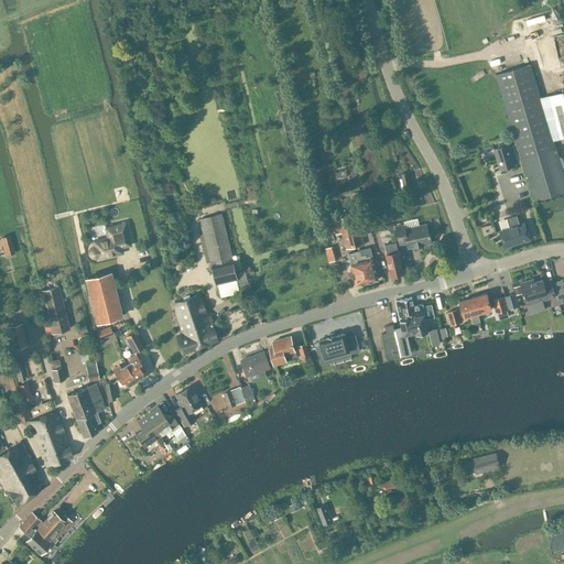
[(563,171),(531,63),(496,74),(495,74),(533,202),(563,192),(563,171)]
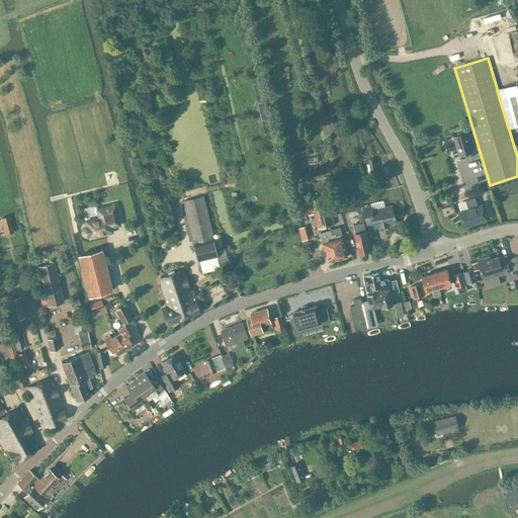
[(473,152),(467,133),(453,137),(459,156),(473,152)]
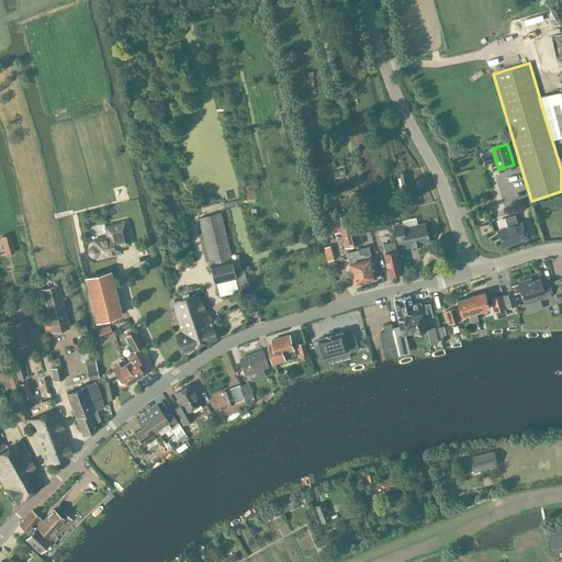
[(400,175),(397,175),(396,175),(400,188),(403,187),(404,191),(412,190),(407,170),(400,172),(400,175)]
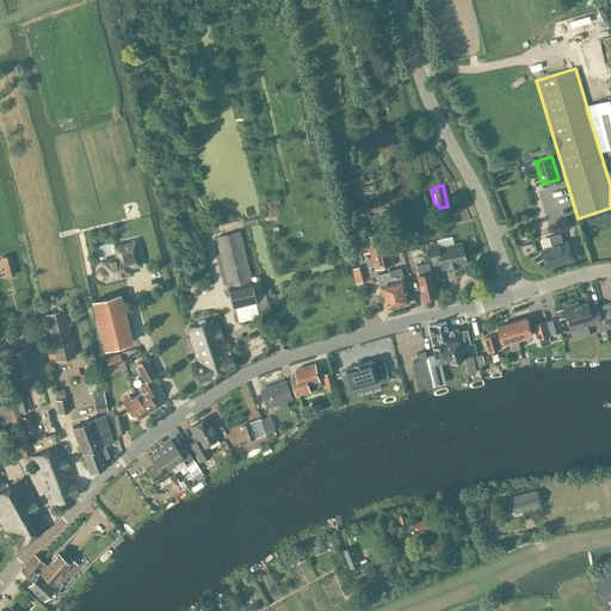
[(228,283),(228,287),(229,287),(253,281),(241,230),(216,236),(220,252),(216,253),(223,284),(228,283)]
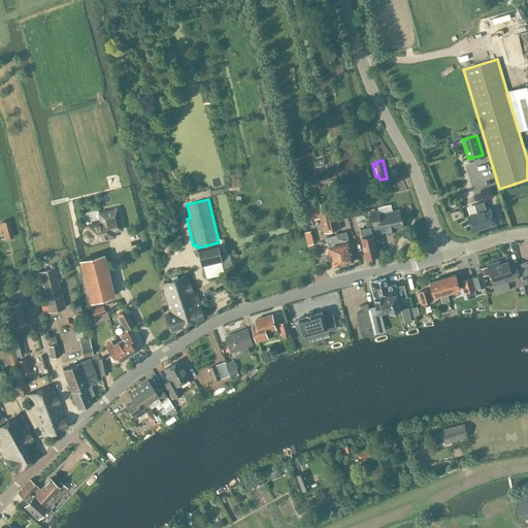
[(491,208),(487,210),(484,201),(474,204),(477,212),(469,216),(473,230),(496,224),(491,208)]
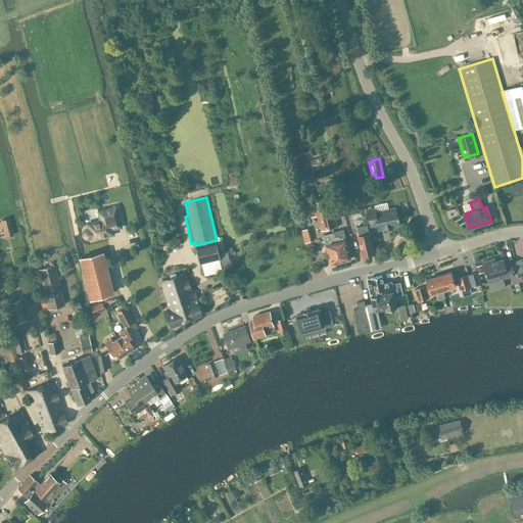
[(338,227),(335,216),(333,206),(333,205),(332,205),(332,202),(325,204),(326,207),(320,208),(318,201),(307,204),(312,217),(317,216),(321,231),(338,227)]
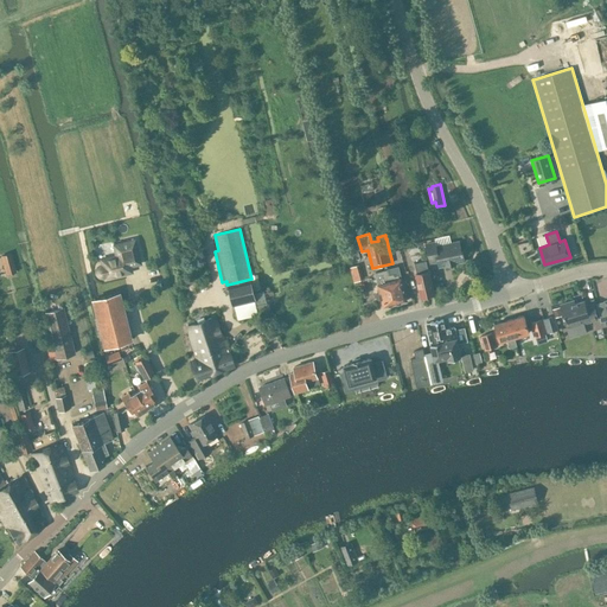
[(387,240),(389,250),(397,248),(394,237),(387,240)]
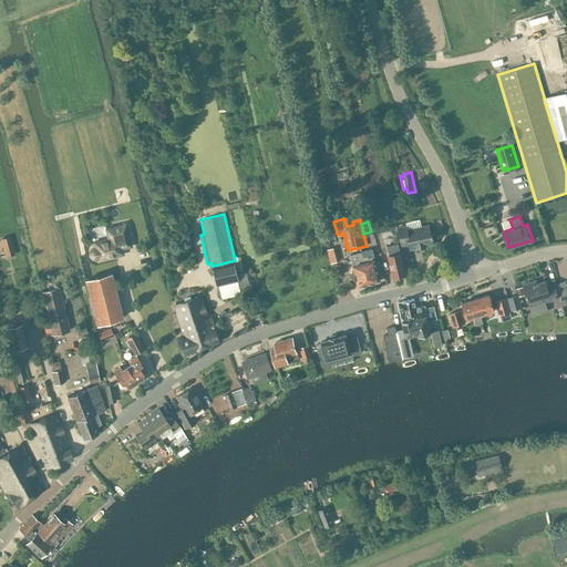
[(123,247),(132,245),(127,224),(109,228),(111,238),(96,241),(98,247),(95,247),(93,248),(92,250),(91,254),(93,256),(95,257),(98,258),(100,257),(100,259),(120,254),(121,254),(123,250),(123,249),(123,248),(123,247)]
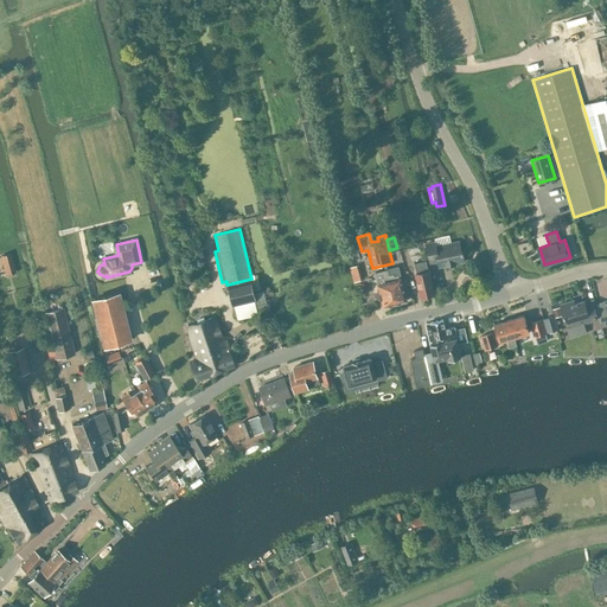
[(460,241),(441,244),(436,246),(435,241),(427,243),(430,262),(439,260),(440,266),(447,264),(447,266),(455,263),(455,262),(465,261),(464,250),(461,250),(460,241)]
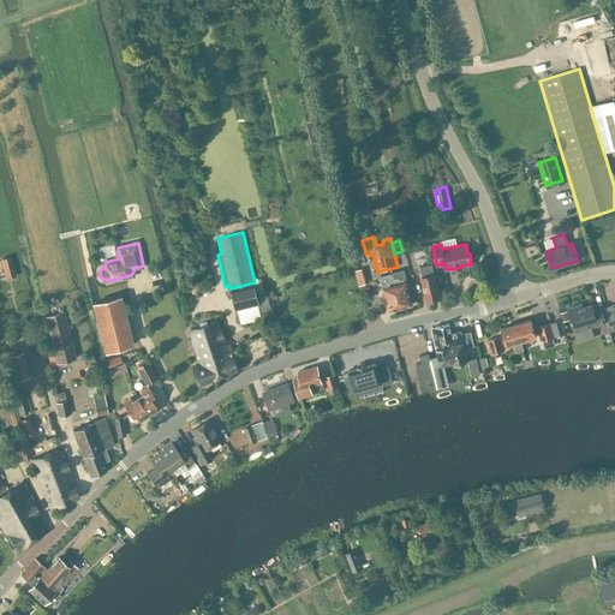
[(11,256),(0,260),(6,278),(16,275),(11,256)]
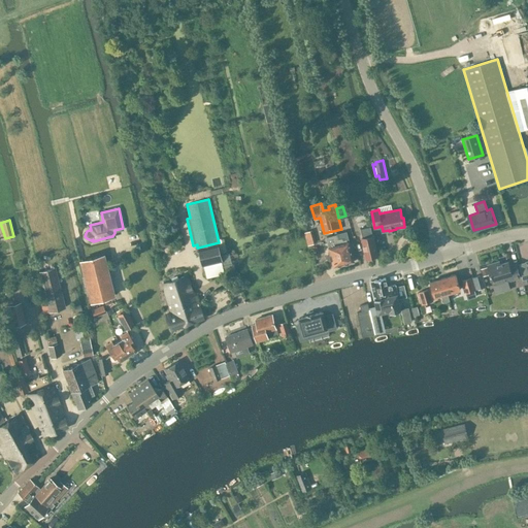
[(366,258),(367,258),(368,258),(369,259),(371,259),(372,257),(377,255),(373,235),(372,235),(370,226),(361,228),(363,237),(361,238),(366,258)]
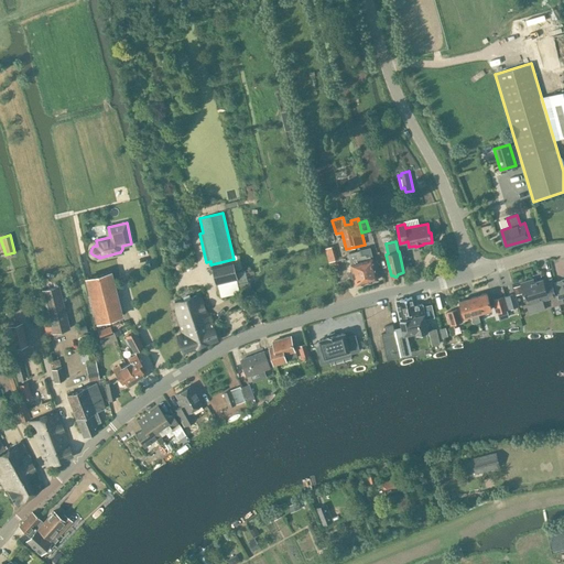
[(359,249),(368,281),(379,279),(372,257),(370,247),(359,249)]
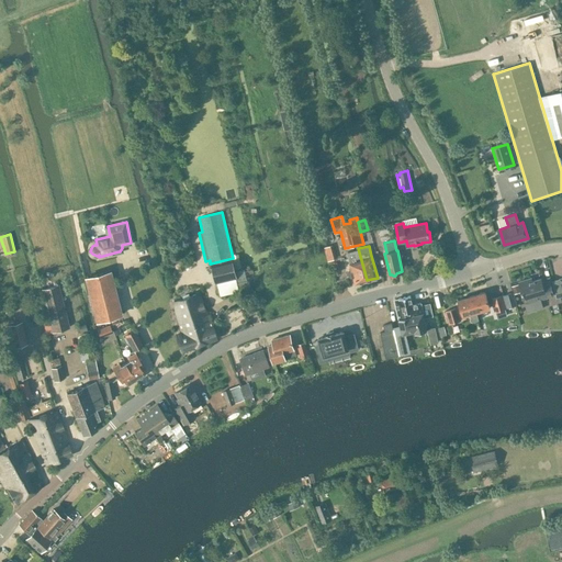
[(367,280),(358,248),(347,251),(351,269),(349,269),(348,272),(349,276),(350,278),(353,277),(355,283),(367,280)]
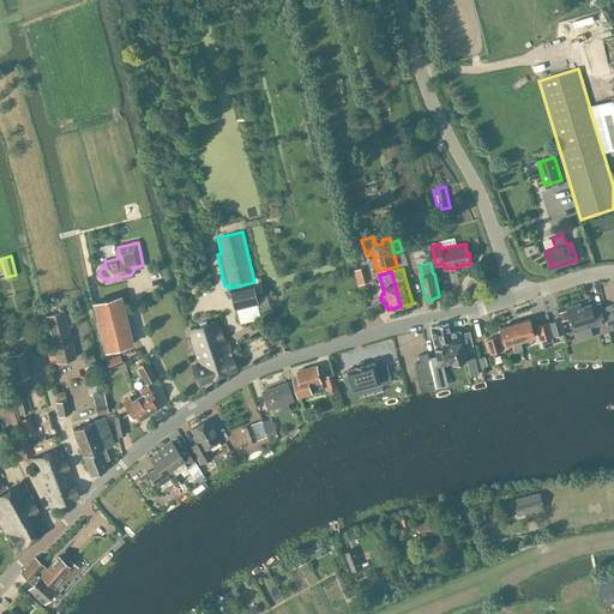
[(260,304),(254,282),(230,288),(235,309),(260,304)]
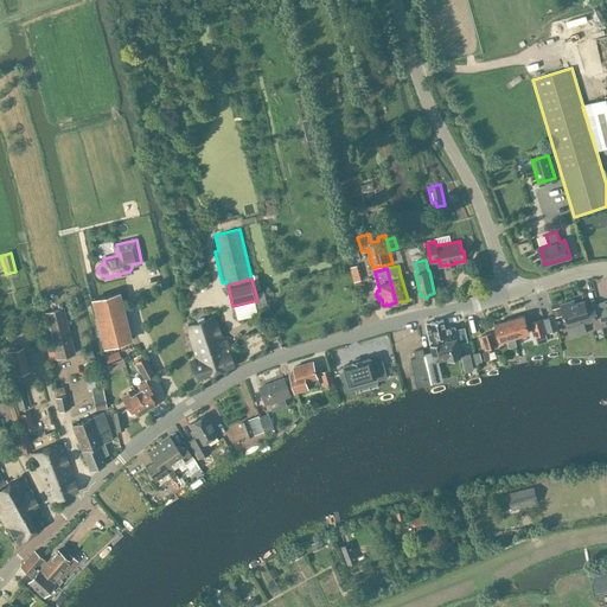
[(93,299),(104,345),(132,338),(121,292),(93,299)]
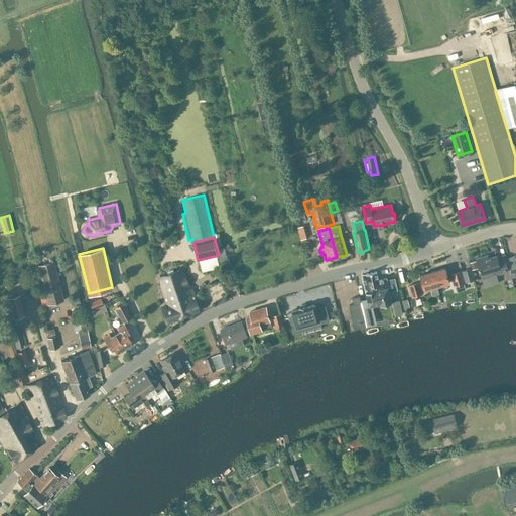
[(476,258),(481,273),(483,279),(508,271),(504,258),(498,259),(497,255),(488,258),(487,255),(476,258)]
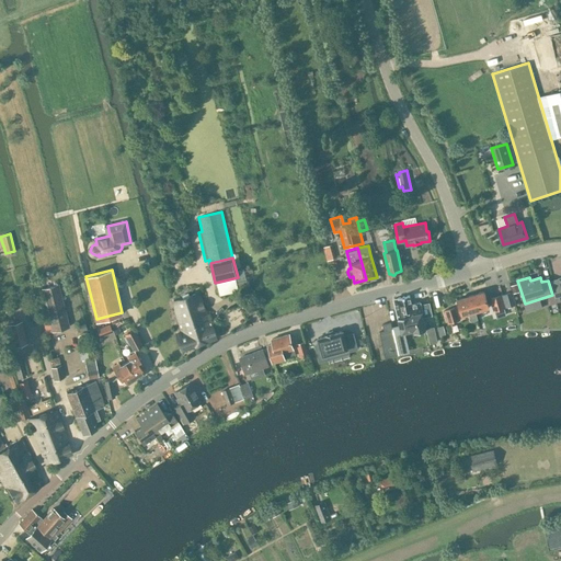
[(59,284),(41,288),(50,325),(68,321),(59,284)]
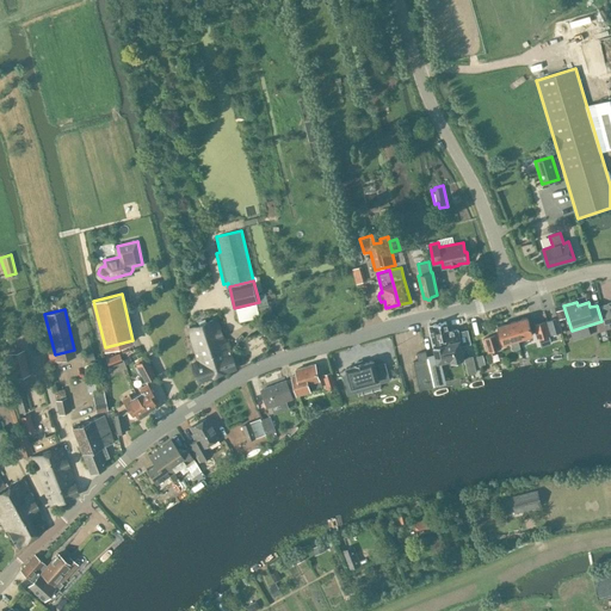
[(513,321),(518,339),(534,334),(528,316),(513,321)]
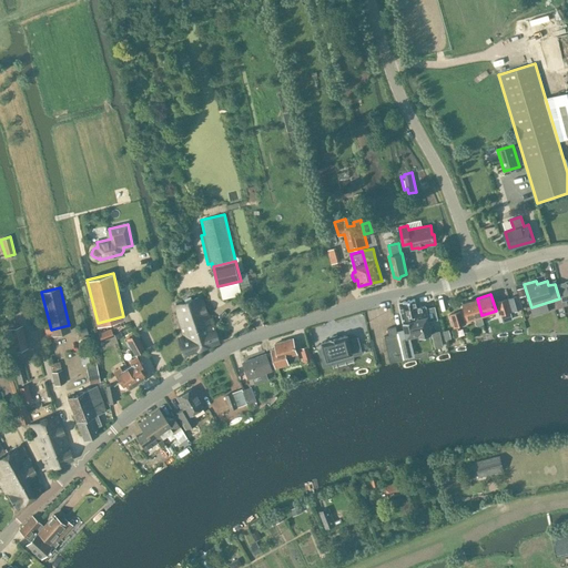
[(509,297),(514,311),(523,307),(519,297),(519,294),(509,297)]
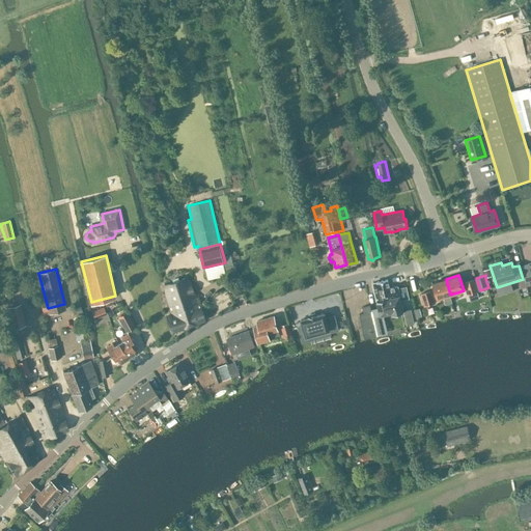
[(202,307),(200,308),(190,276),(164,284),(172,314),(167,315),(171,330),(206,319),(202,307)]
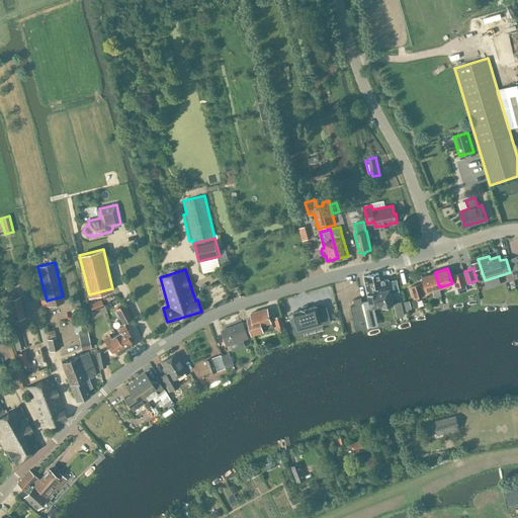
[(463,271),(451,275),(455,287),(467,284),(463,271)]
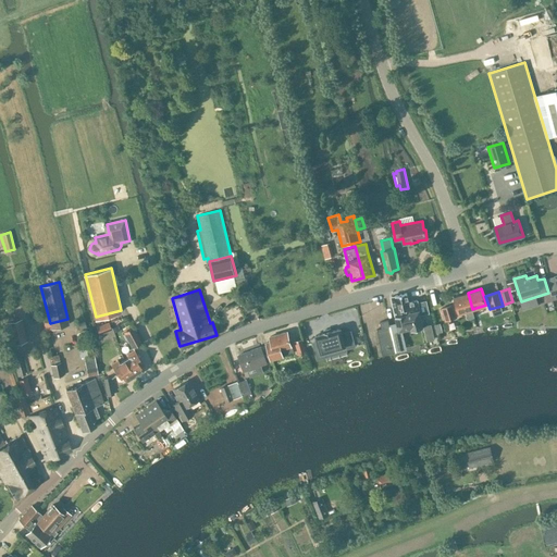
[(407,293),(392,297),(392,298),(394,308),(400,307),(401,309),(410,307),(411,311),(419,309),(421,314),(429,313),(425,300),(417,301),(417,300),(409,301),(407,294),(407,293)]
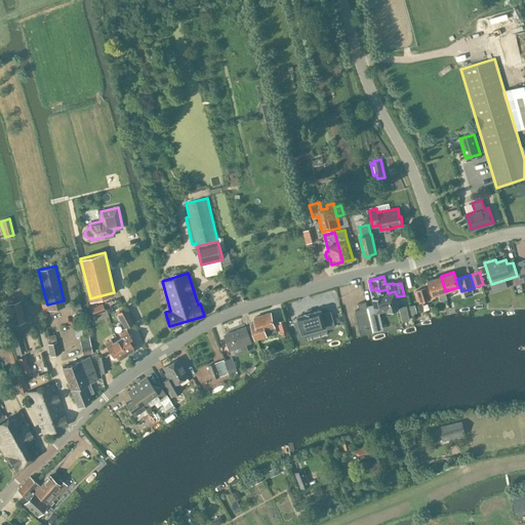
[(447,298),(445,291),(441,276),(428,280),(433,295),(439,293),(441,300),(447,298)]
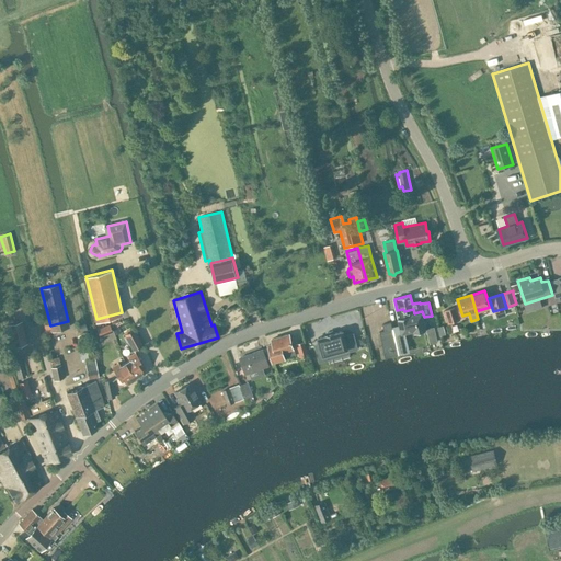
[(457,306),(444,310),(447,323),(461,320),(457,306)]
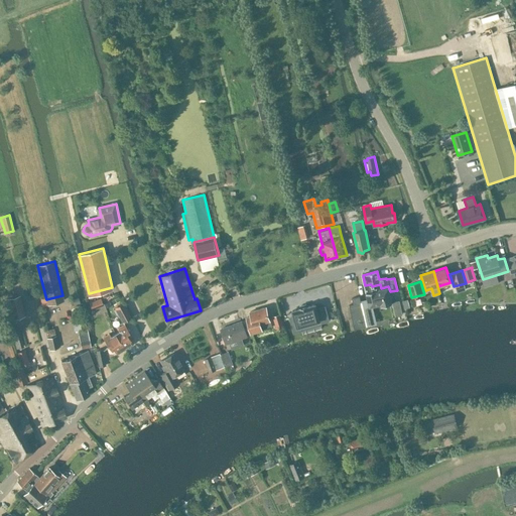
[(371,284),(365,285),(366,291),(368,300),(362,301),(365,314),(371,312),(370,305),(380,303),(380,305),(393,302),(392,301),(392,302),(390,291),(388,286),(381,288),(380,284),(372,286),(371,284)]
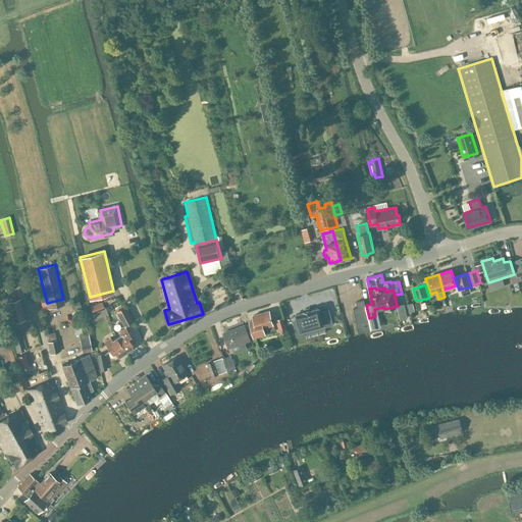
[(20,298),(7,302),(12,323),(25,320),(20,298)]
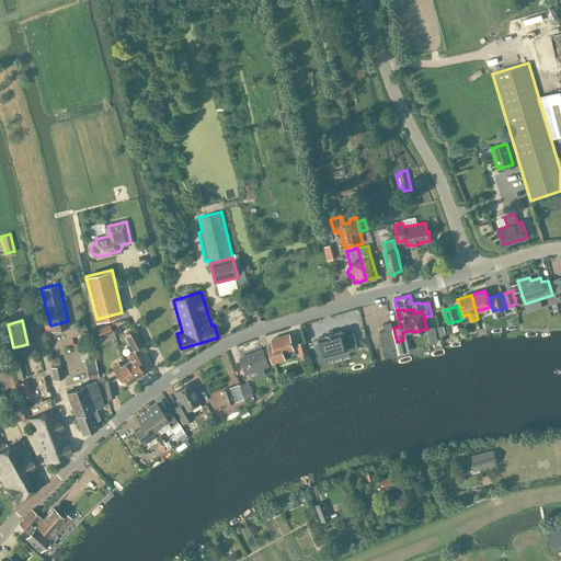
[(379,331),(384,348),(385,357),(398,355),(396,345),(392,329),(391,322),(382,324),(384,330),(379,331)]
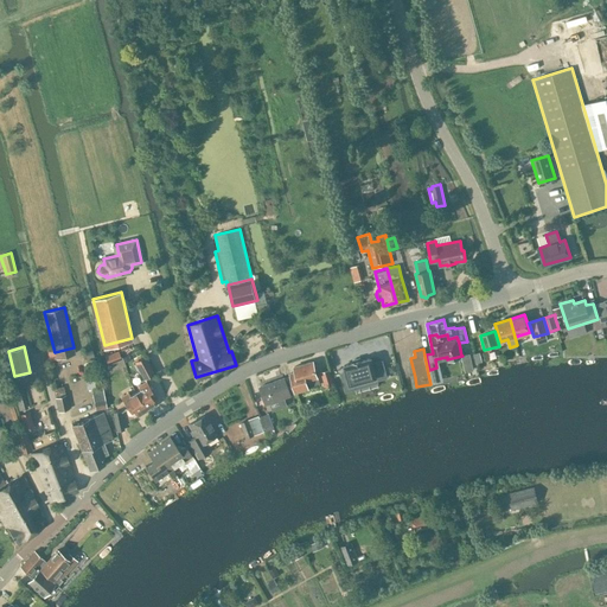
[(119,350),(104,356),(108,365),(122,359),(119,350)]
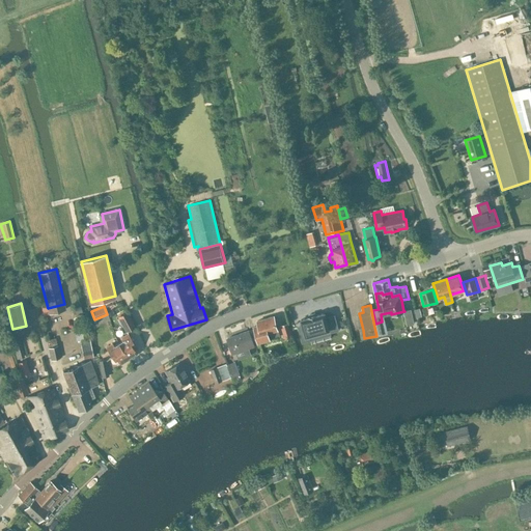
[(128,311),(118,315),(127,330),(135,326),(128,311)]
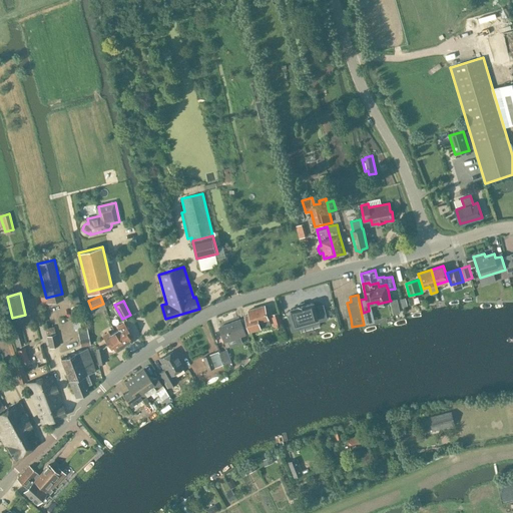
[(315,308),(314,303),(306,305),(305,304),(299,306),(299,307),(291,309),(293,315),(289,316),(293,330),(301,328),(300,324),(318,320),(318,321),(327,319),(323,305),(315,308)]
